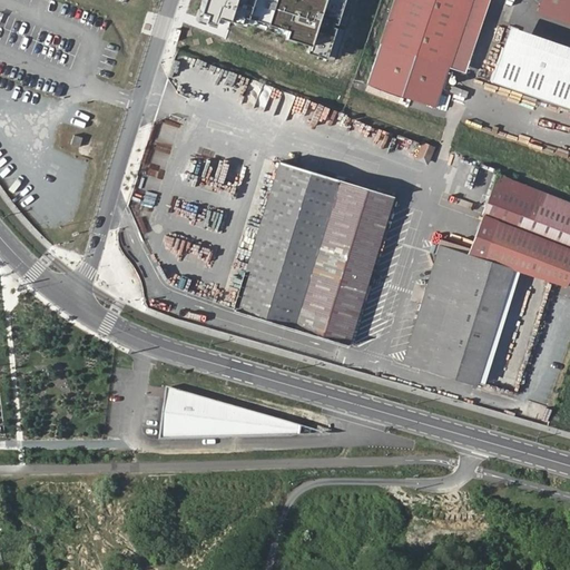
[(202,0),(196,19),(214,25),(216,18),(310,48),(306,56),(326,62),(346,0),(324,0),(324,1),(320,0),(298,0),(298,1),(295,0),(202,0)]
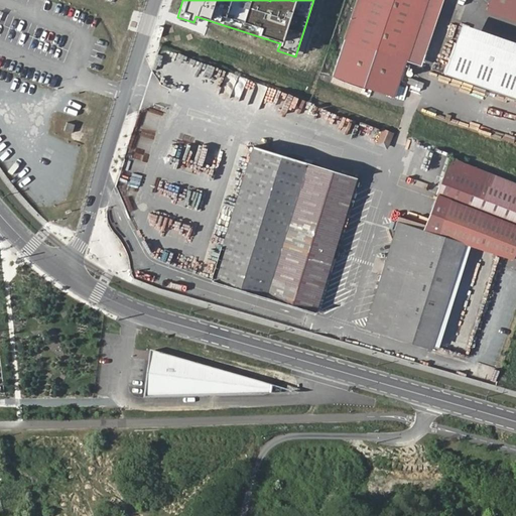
[(355,0),(342,40),(406,62),(428,0),(355,0)]
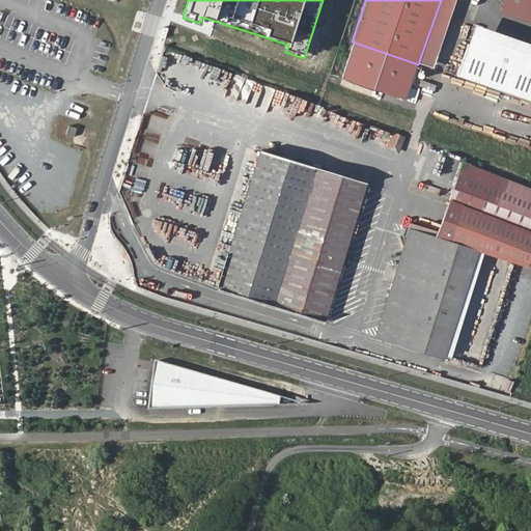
[(441,0),(418,64),(432,70),(455,0),(441,0)]
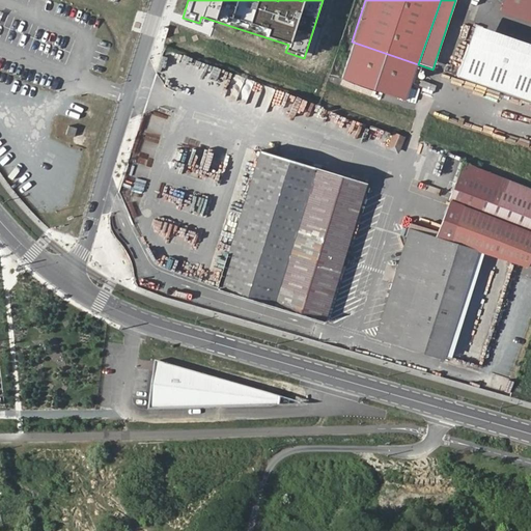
[(530,0),(505,0),(502,12),(530,21),(530,0)]
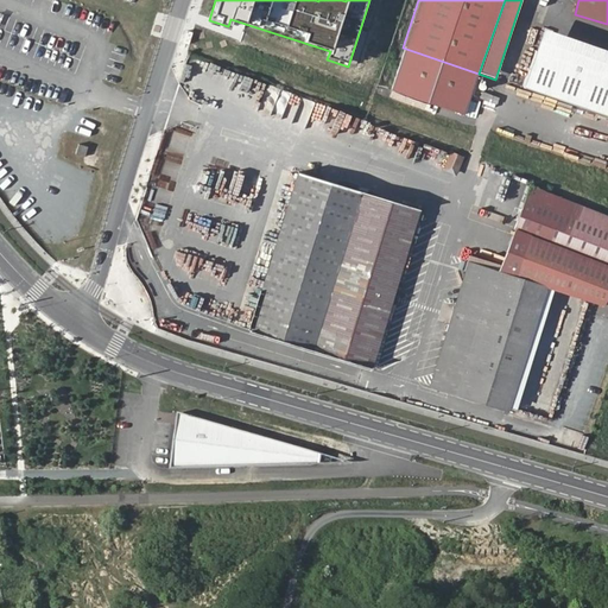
[(607,73),(537,49),(525,87),(594,111),(607,73)]
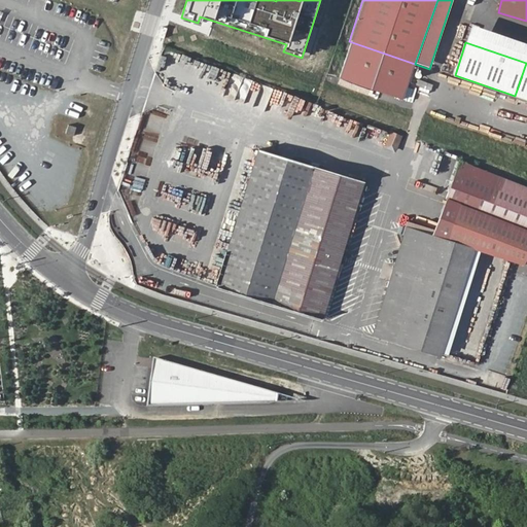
[(74,136),(77,127),(69,124),(66,133),(74,136)]
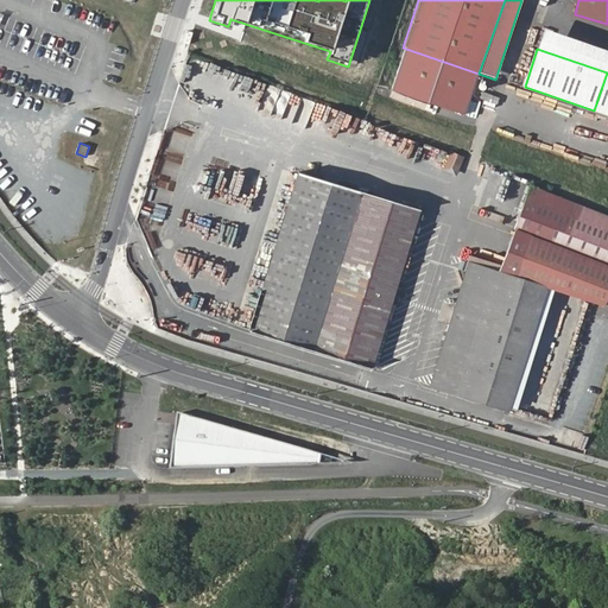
[(453,151),(444,169),(457,175),(466,157),(453,151)]
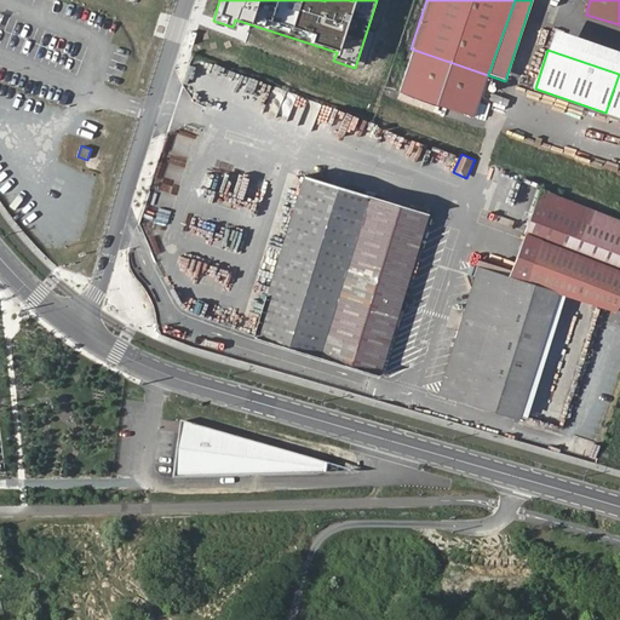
[(305,177),(256,336),(400,382),(452,222),(305,177)]
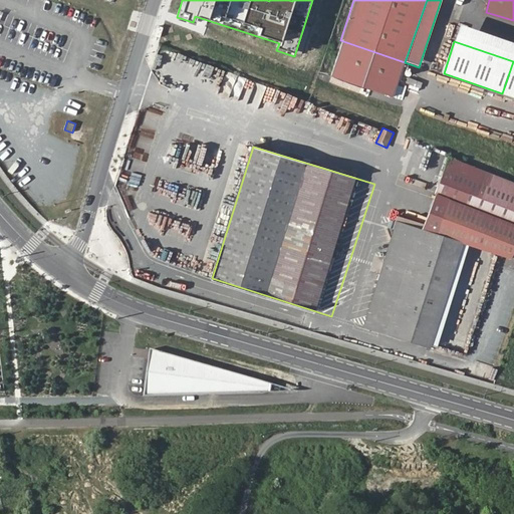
[(499,255),(511,259),(512,257),(513,253),(513,182),(451,158),(422,228),(400,221),(366,326),(467,357),(499,255)]
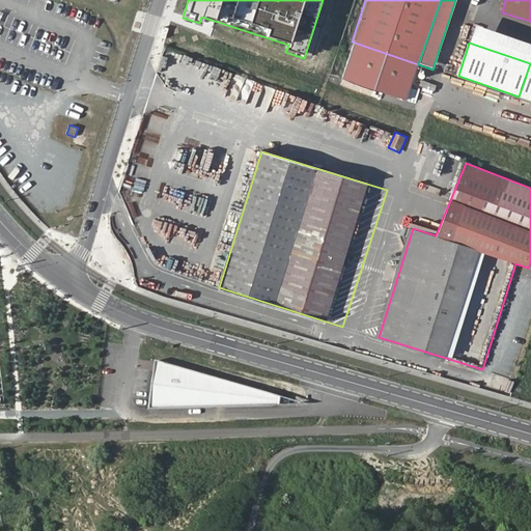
[(157,369),(150,407),(276,402),(278,394),(158,358),(157,369)]
